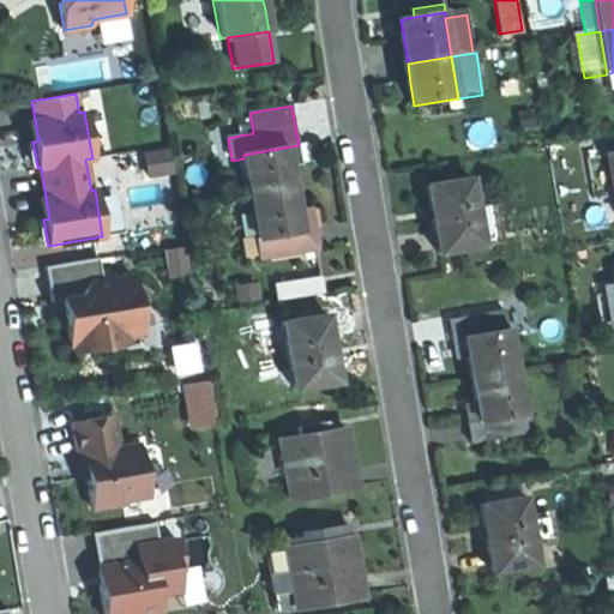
[(239,128),(240,136),(253,133),(252,126),(239,128)]
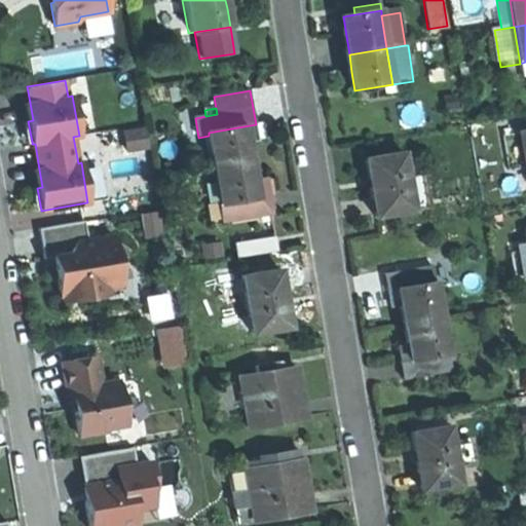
[(215,170),(253,163),(250,150),(249,143),(265,140),(262,123),(256,124),(209,133),(209,136),(215,170)]
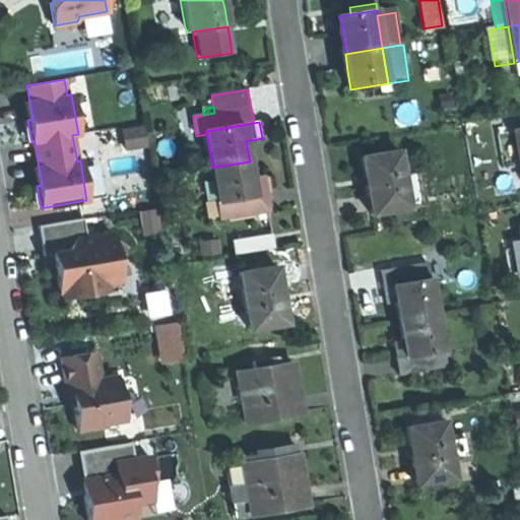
[(142,126),(120,129),(123,150),(145,146),(142,126)]
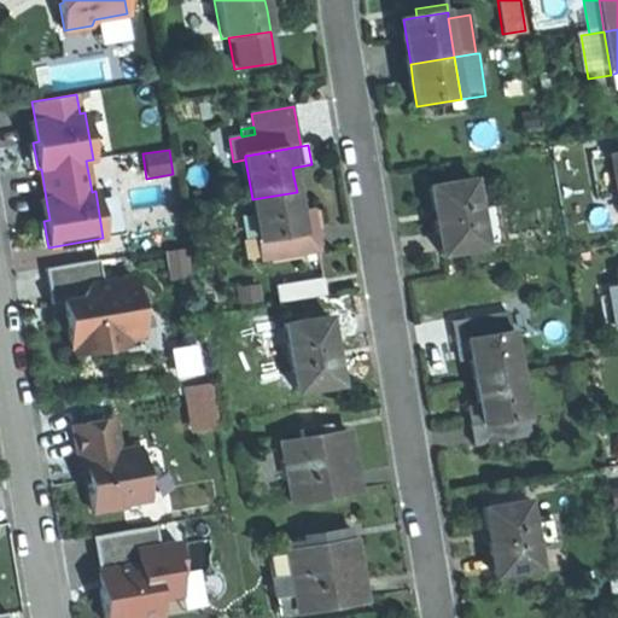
[(487,250),(481,213),(476,182),(431,190),(437,225),(442,257),(487,250)]
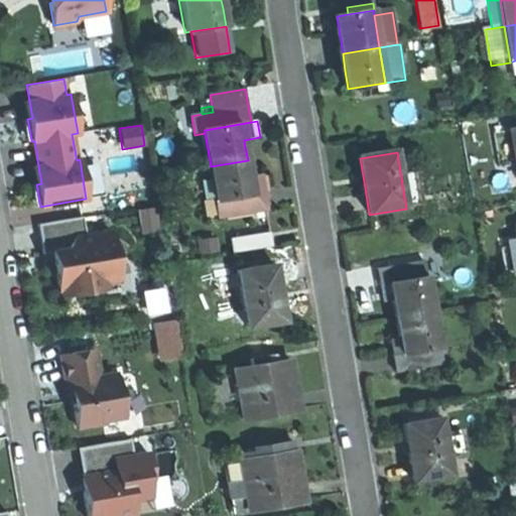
[(249,170),(248,160),(211,166),(217,201),(253,195),(251,178),(249,170)]
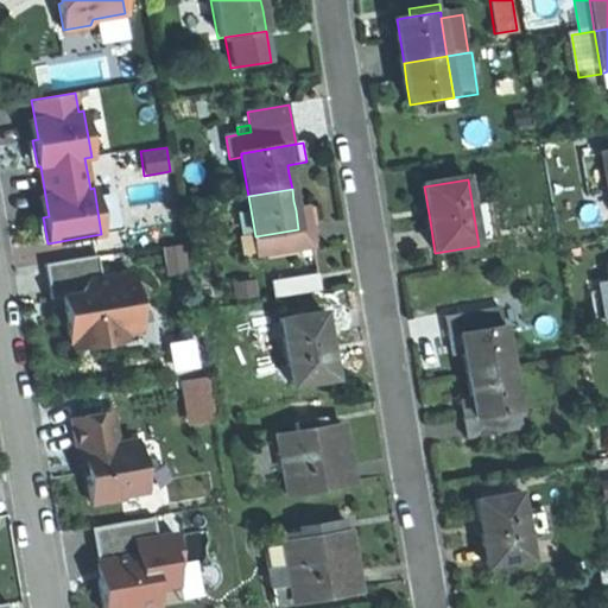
[(494,206),(473,209),(479,246),(499,242),(494,206)]
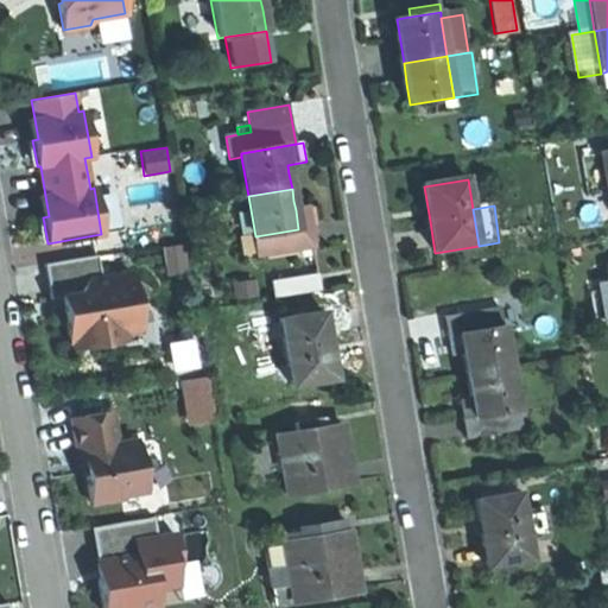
[(315,207),(296,210),(298,229),(310,227),(317,226),(315,207)]
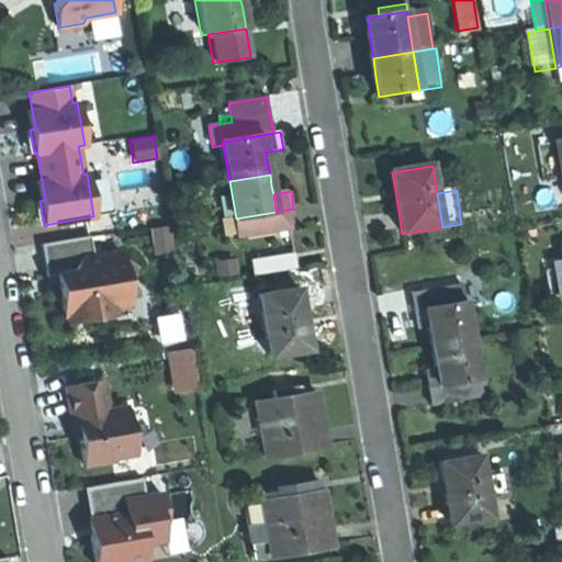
[(287,210),(276,212),(236,218),(238,237),(290,228),(287,210)]
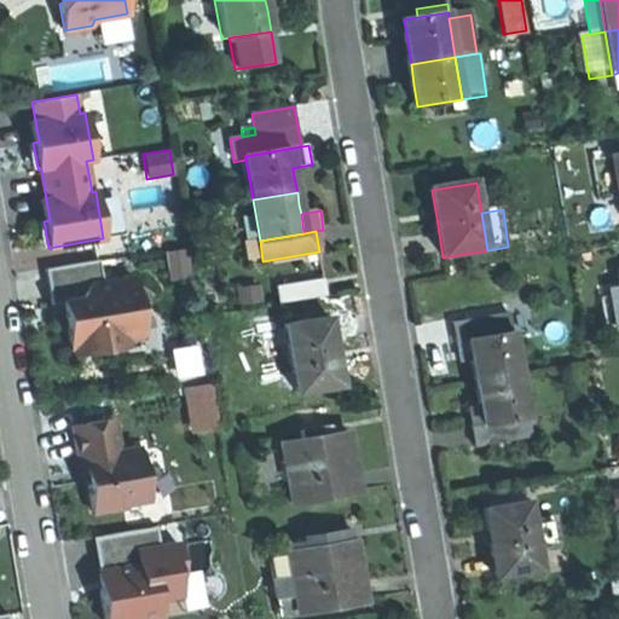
[(185,249),(166,252),(169,279),(189,277),(185,249)]
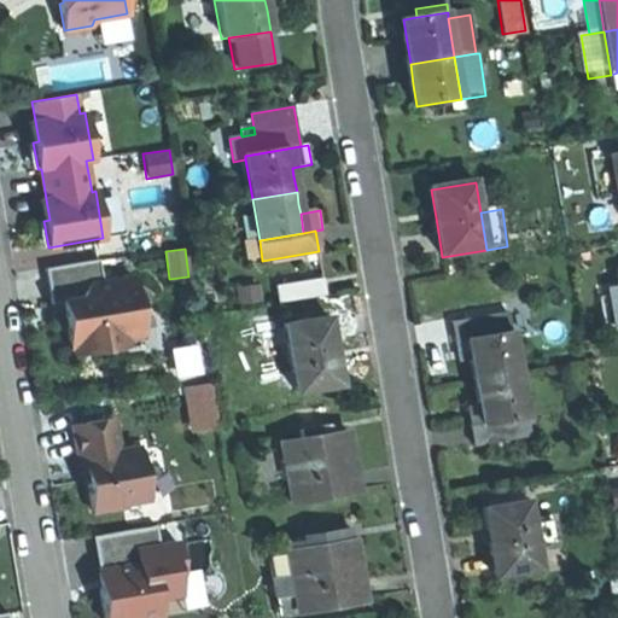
[(103,281),(99,260),(46,268),(52,303),(63,301),(66,320),(70,345),(74,345),(75,353),(128,345),(126,337),(143,334),(139,313),(151,293),(133,281),(133,277),(103,281)]
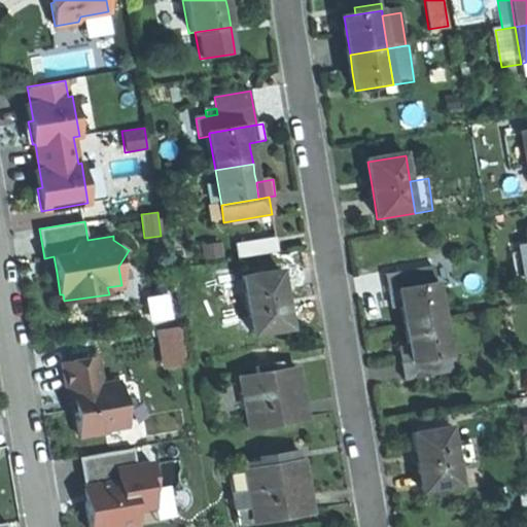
[(237,260),(280,253),(277,237),(234,245),(237,260)]
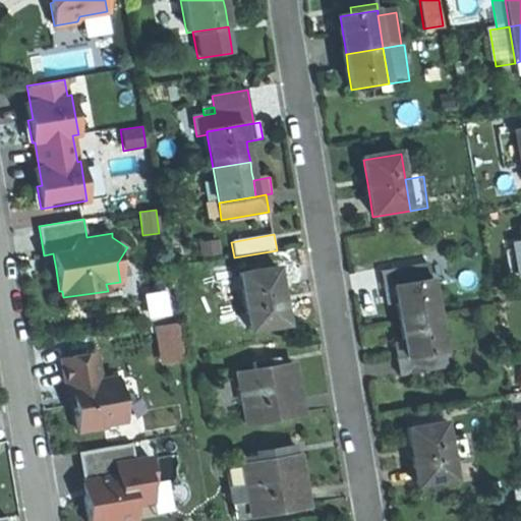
[(217,244),(200,245),(200,256),(218,255),(217,244)]
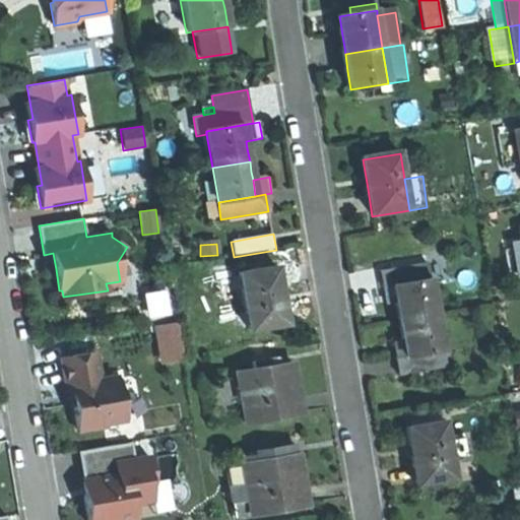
[(276,263),(239,269),(248,327),(285,321),(280,291),(276,263)]
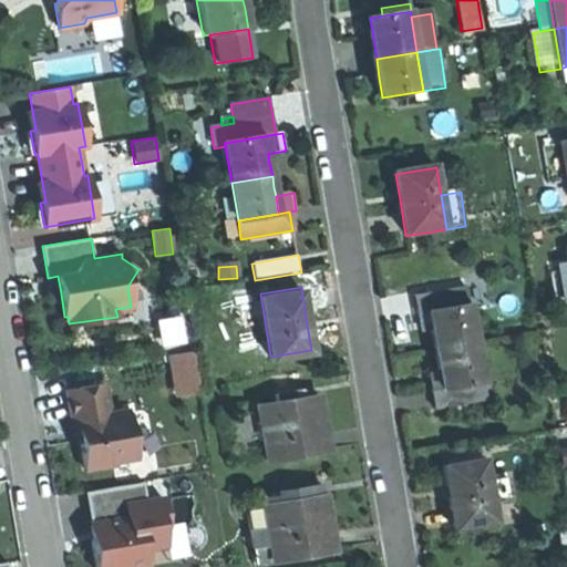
[(418,317),(430,316),(471,309),(467,289),(414,298),(418,317)]
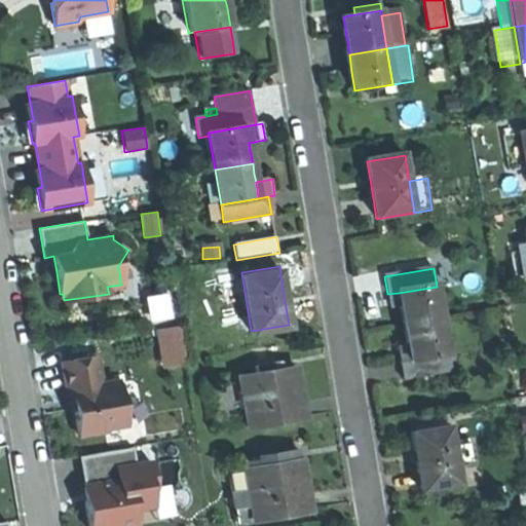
[(401,309),(404,327),(442,321),(437,287),(399,293),(401,309)]
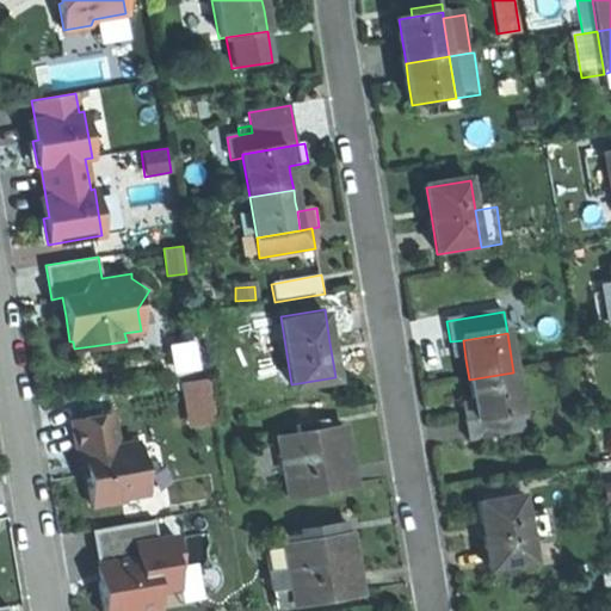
[(513,372),(469,380),(473,400),(475,420),(519,413),(513,372)]
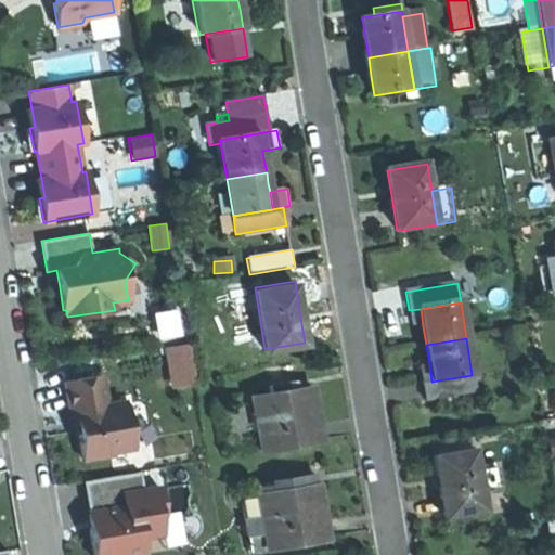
[(167,349),(172,377),(193,374),(188,346),(167,349)]
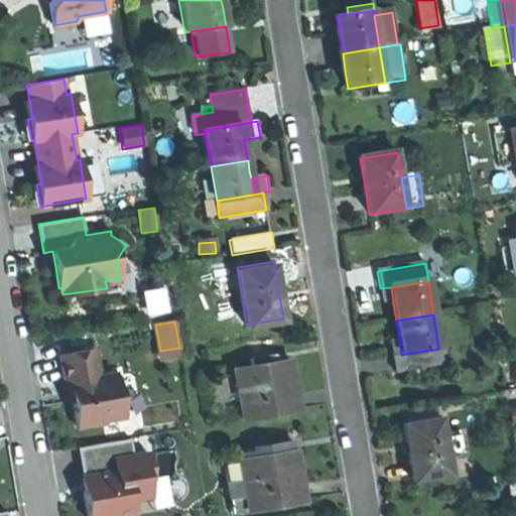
[(100,348),(61,354),(67,383),(70,382),(73,403),(77,426),(104,421),(104,418),(129,414),(122,372),(104,375),(100,348)]
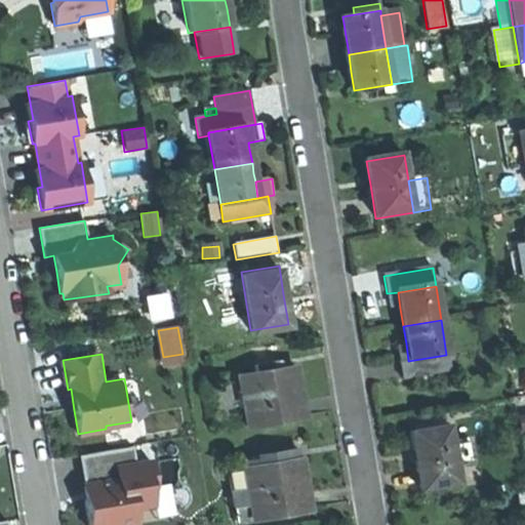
[(185,363),(183,354),(163,357),(164,367),(185,363)]
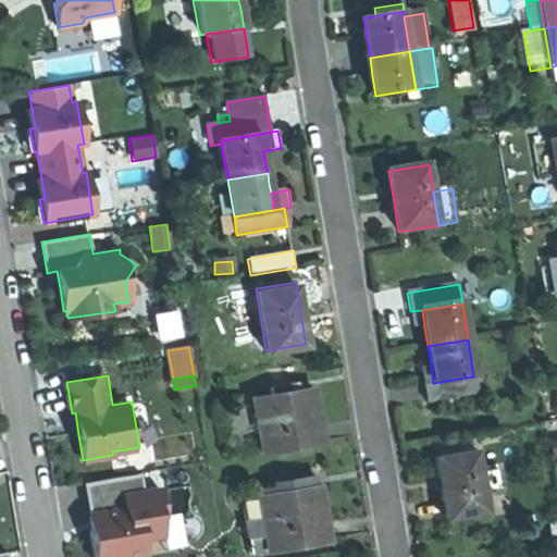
[(473,376),(433,383),(422,385),(424,404),(477,395),(473,376)]
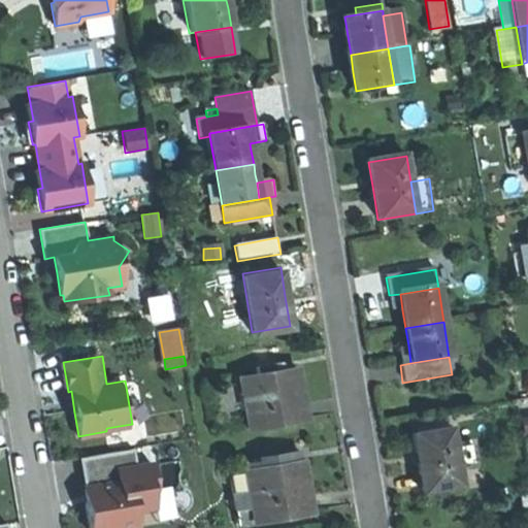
[(253,362),(254,372),(279,368),(277,358),(253,362)]
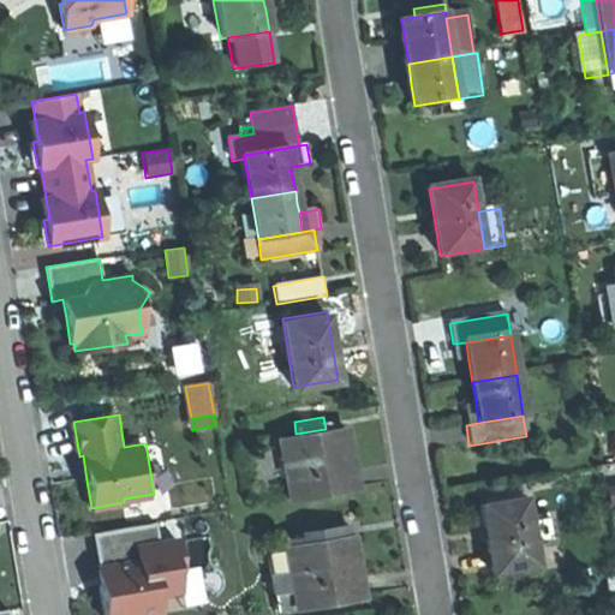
[(326,429),(296,434),(279,436),(282,457),(285,473),(288,497),(356,487),(351,457),(346,425),(326,429)]
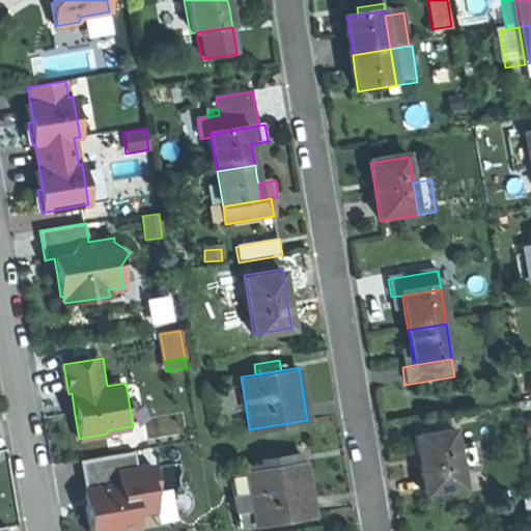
[(246,409),(244,394),(226,397),(228,412),(246,409)]
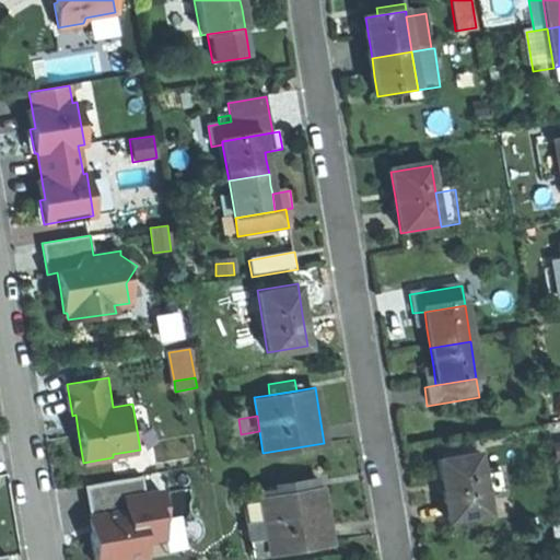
[(259,431),(241,434),(245,456),(263,453),(259,431)]
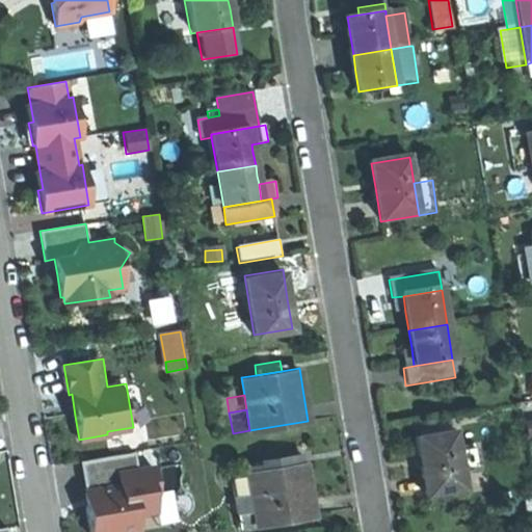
[(531,436),(531,419),(523,421),(526,437),(531,436)]
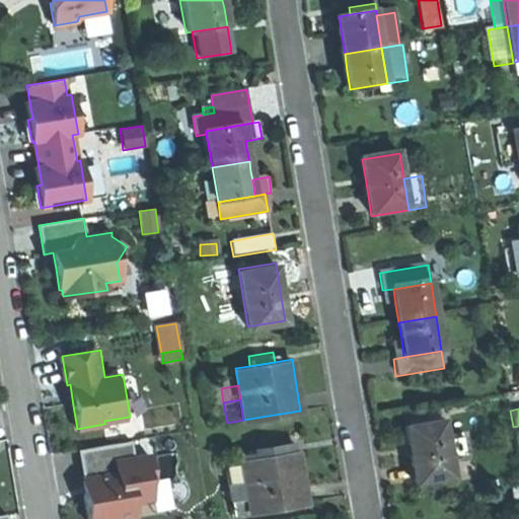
[(415,428),(445,424),(444,419),(415,423),(415,428)]
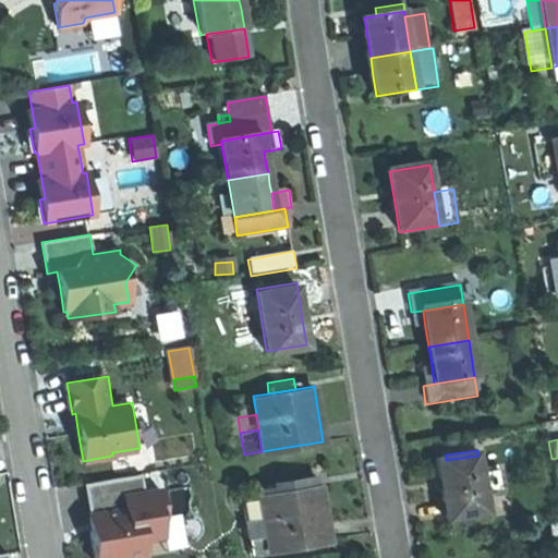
[(484,497),(481,474),(478,456),(446,460),(437,461),(443,495),(446,521),(486,516),(484,497)]
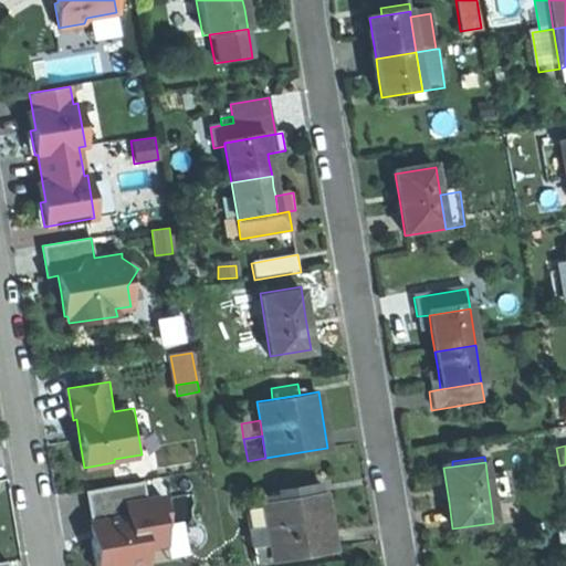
[(262,494),(263,501),(318,491),(316,478),(279,484),(280,491),(262,494)]
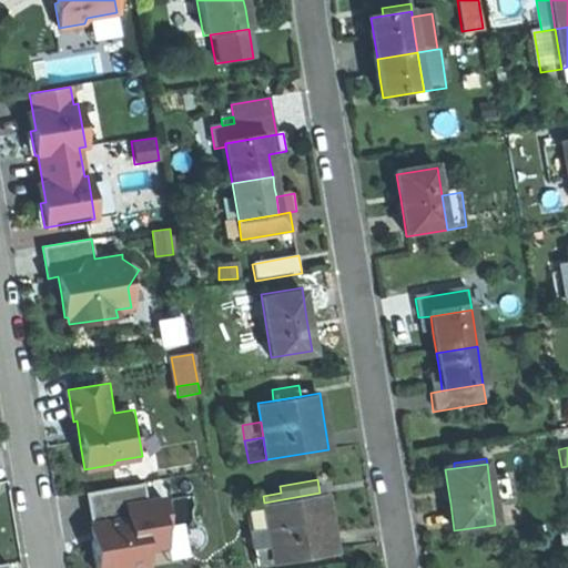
[(510,479),(489,483),(493,506),(515,504),(510,479)]
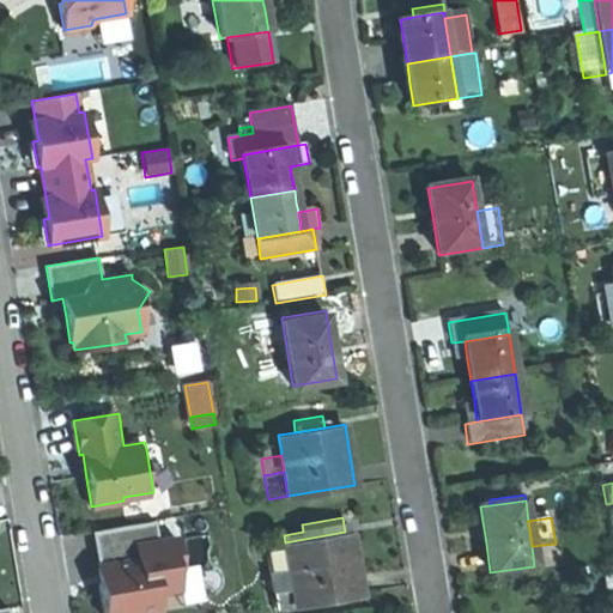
[(98,584),(102,612),(132,612),(158,608),(156,592),(177,588),(175,568),(181,566),(176,539),(157,541),(153,521),(95,530),(101,569),(105,568),(108,582),(98,584)]
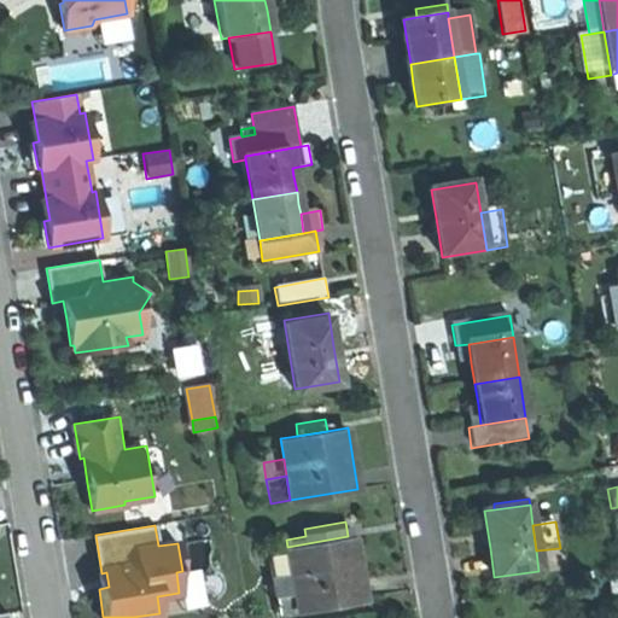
[(95,571),(99,589),(109,587),(106,572),(101,573),(95,535),(91,535),(97,571),(95,571)]
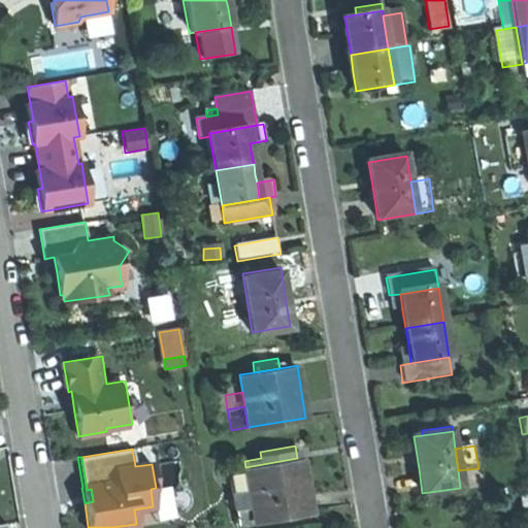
[(297,458),(245,467),(242,468),(253,522),(310,510),(305,484),(301,457),(297,458)]
